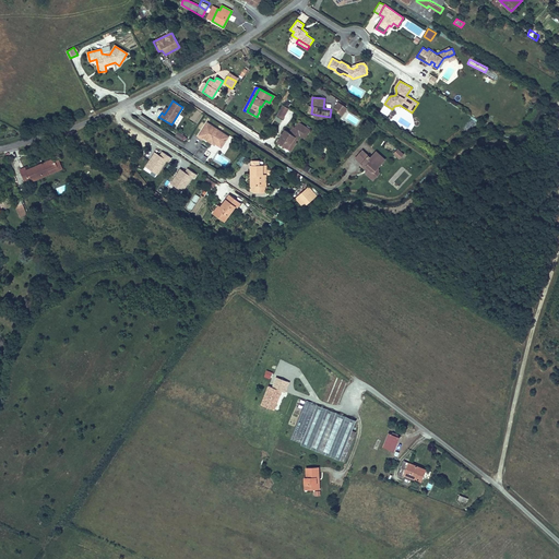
[(348,108),(339,102),(334,108),(344,114),(348,108)]
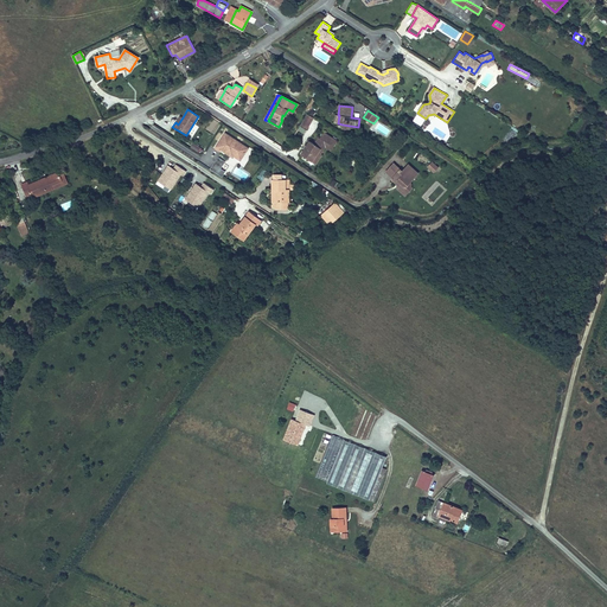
[(307,129),(313,119),(308,114),(307,114),(307,115),(300,126),(307,129)]
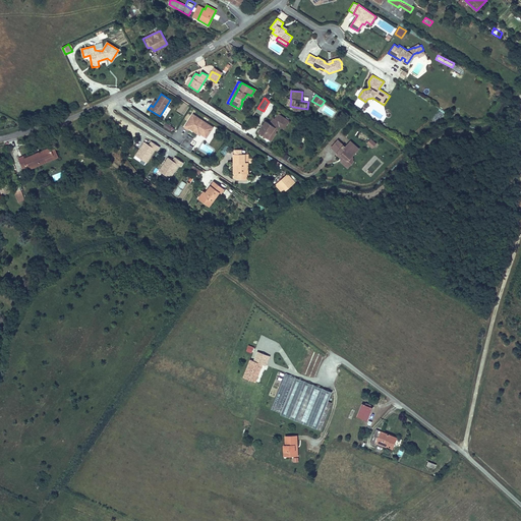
[(213,127),(192,114),(184,127),(187,130),(188,128),(196,133),(200,129),(201,130),(200,131),(208,136),(213,127)]
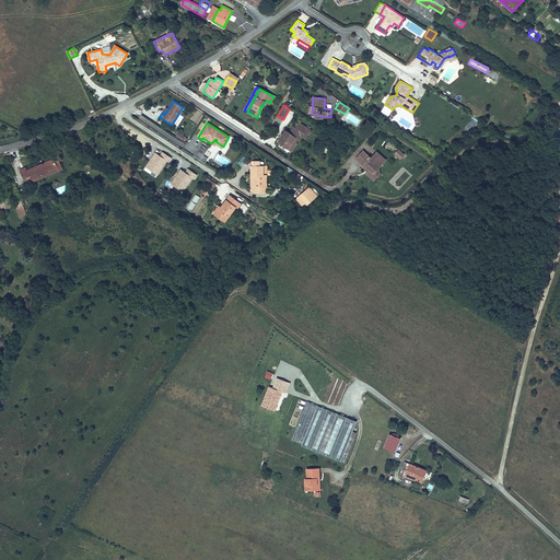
[(305,128),(298,124),(294,130),(292,133),(290,132),(286,130),(278,144),(289,150),(293,142),(295,144),(301,135),(306,138),(311,129),(306,126),(305,128)]
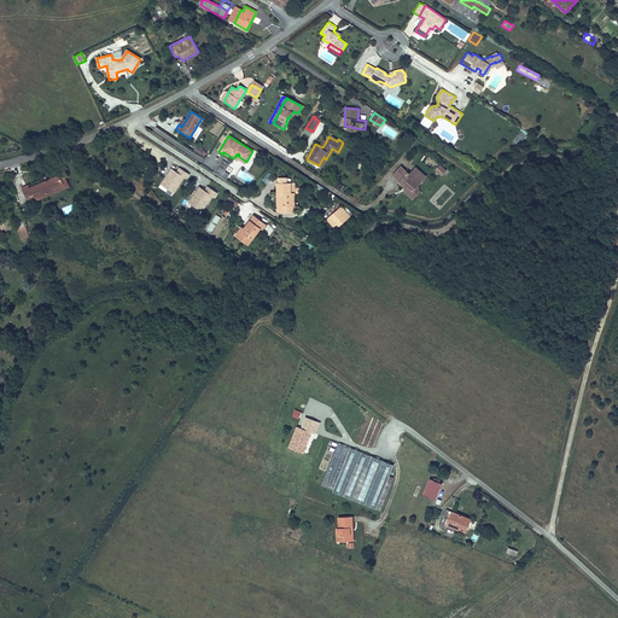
[(239,155),(238,153),(233,158),(237,161),(237,159),(244,164),(246,162),(238,156),(239,155)]
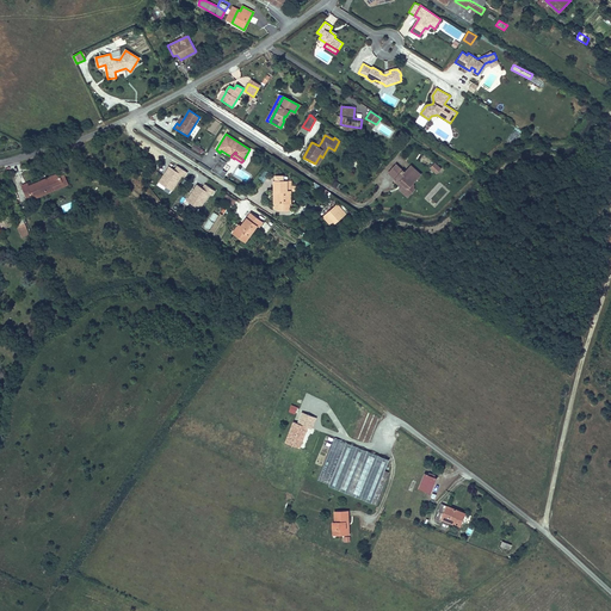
[(213,172),(226,177),(229,167),(226,166),(227,161),(217,158),(213,172)]
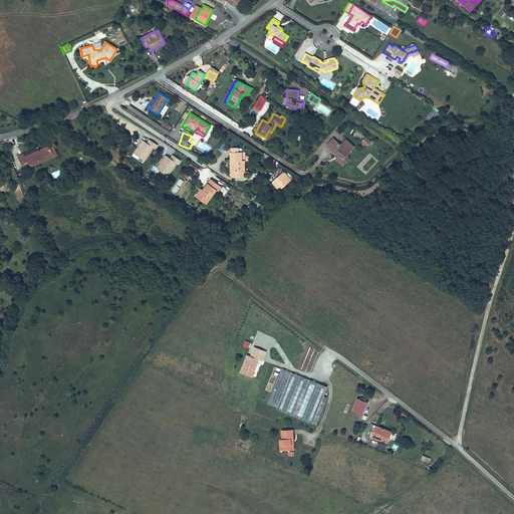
[(371,143),(365,137),(362,141),(368,147),(371,143)]
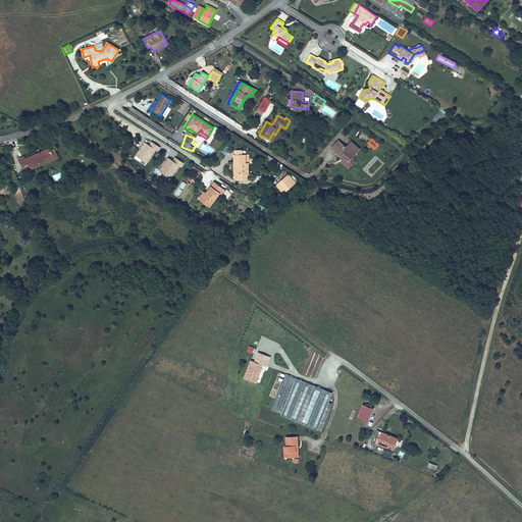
[(337,153),(341,156),(343,156),(345,157),(344,158),(344,163),(347,165),(350,165),(353,162),(353,158),(352,157),(359,149),(351,142),(346,147),(338,141),(332,148),(337,153)]
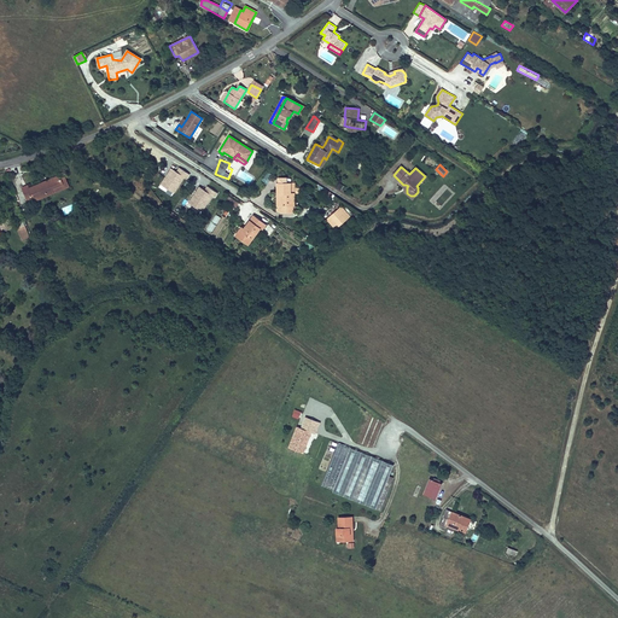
[(178,172),(173,168),(162,184),(175,192),(186,176),(187,178),(190,174),(188,173),(180,168),(178,172)]
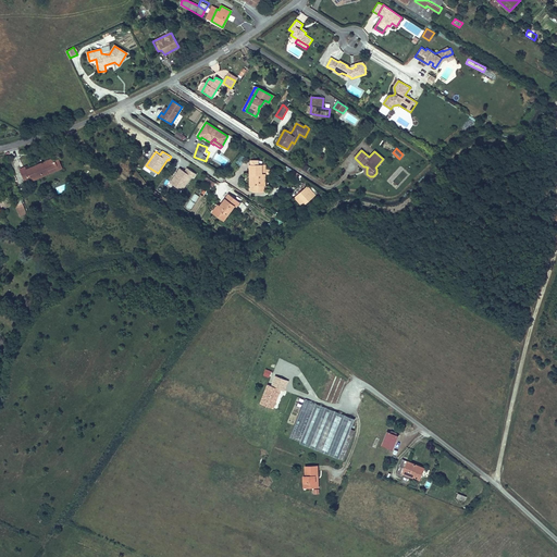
[(31,182),(49,174),(47,170),(57,165),(54,161),(53,158),(26,170),(25,166),(20,169),(25,181),(29,180),(31,182)]
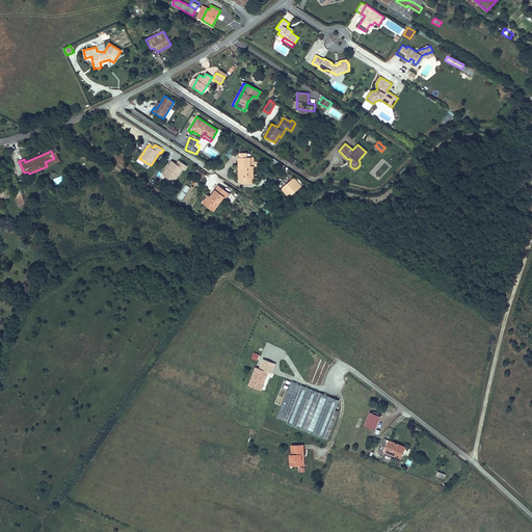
[(45,162),(47,166),(59,160),(56,152),(52,154),(54,158),(45,162)]
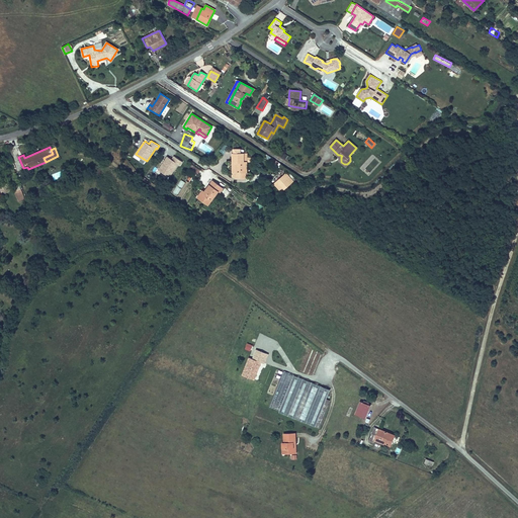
[(232,154),(232,162),(235,162),(235,172),(232,172),(232,175),(238,179),(246,179),(246,172),(247,154),(240,154),(240,150),(234,150),(234,154),(232,154)]
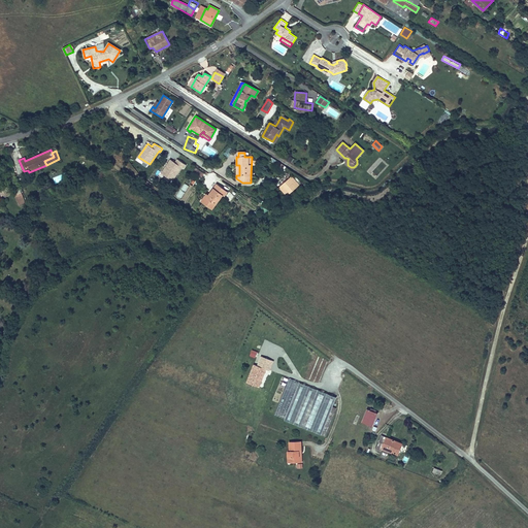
[(344,158),(341,155),(340,156),(344,160),(345,164),(352,170),(354,167),(351,167),(348,165),(348,160),(349,159),(347,158),(344,158)]
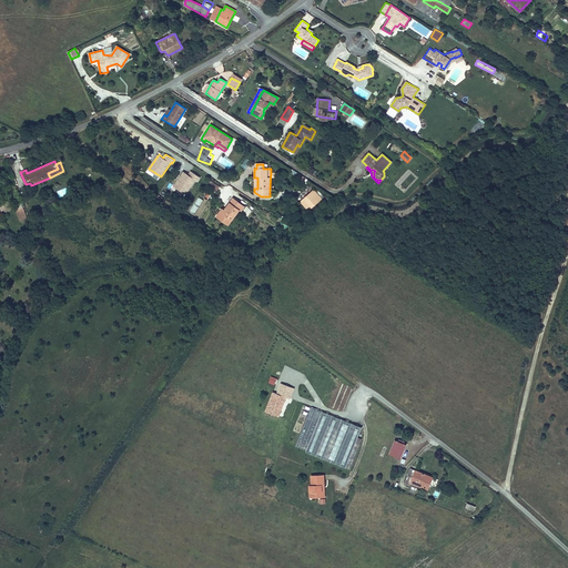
[(191,171),(189,174),(184,171),(174,185),(186,194),(196,180),(199,181),(201,178),(199,176),(191,171)]
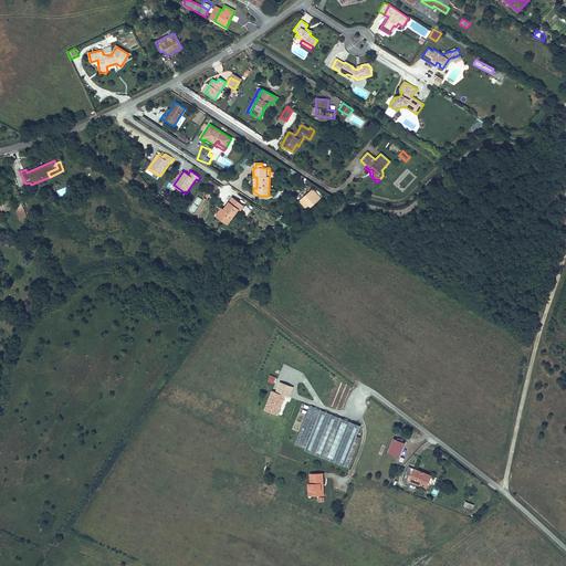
[(220,186),(209,179),(207,182),(217,189),(220,186)]
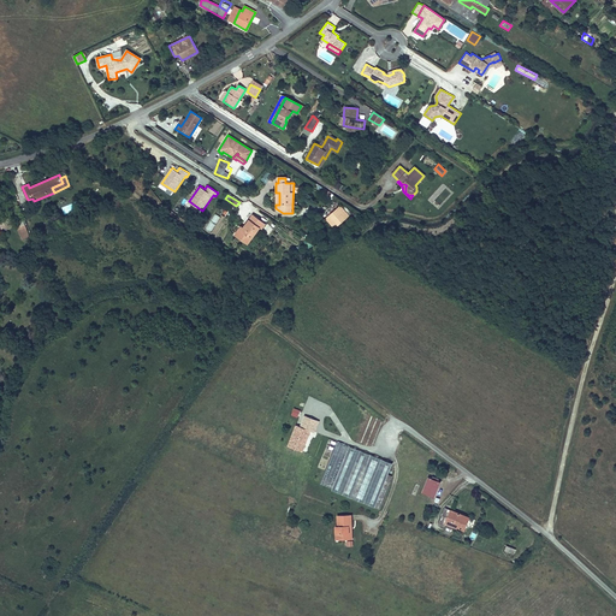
[(339,205),(325,218),(333,226),(348,214),(339,205)]
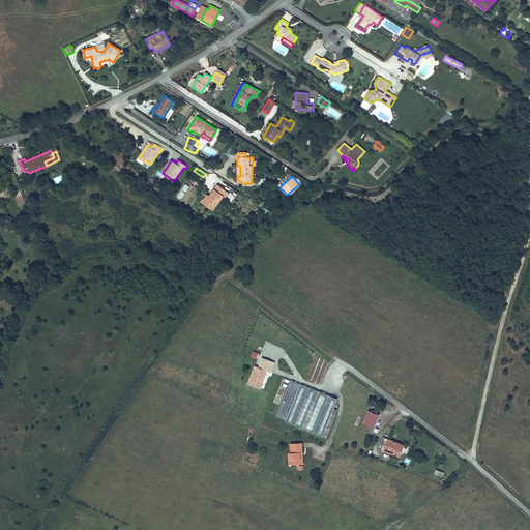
[(205,197),(202,202),(211,209),(213,205),(215,207),(224,196),(225,197),(228,193),(217,184),(209,196),(207,199),(205,197)]
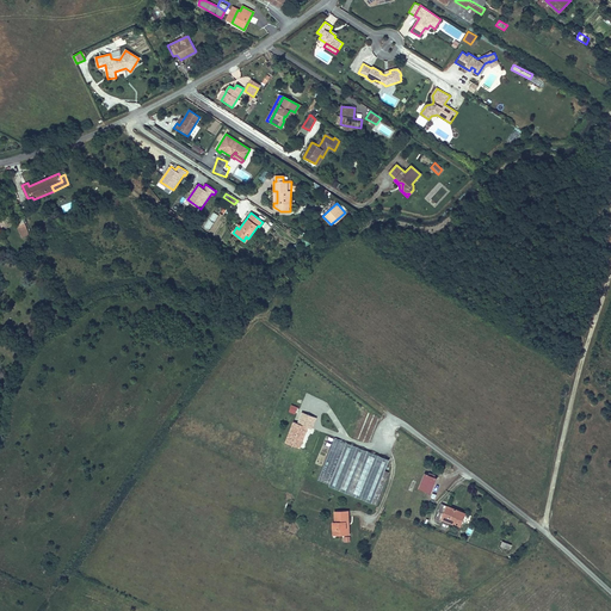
[(23,223),(17,226),(23,238),(29,235),(23,223)]
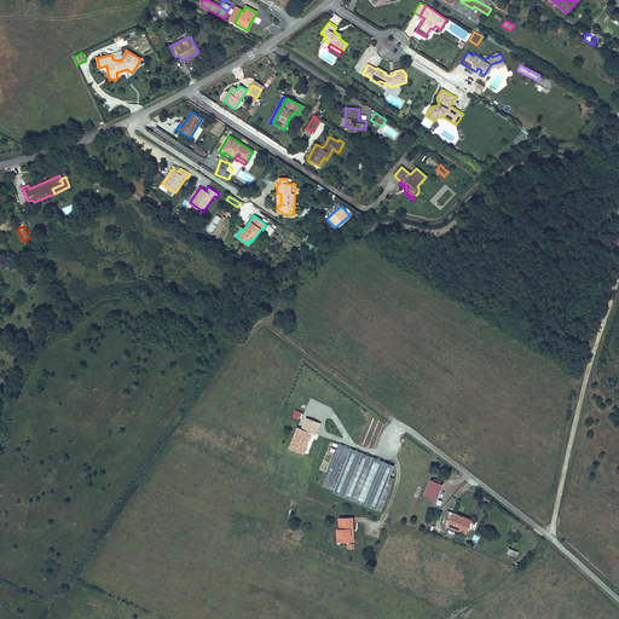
[(312,250),(316,246),(307,239),(304,246),(312,250)]
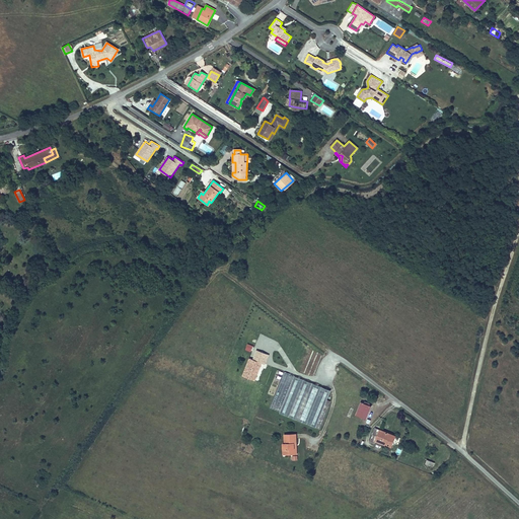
[(257,352),(253,360),(262,363),(266,365),(270,356),(257,352)]
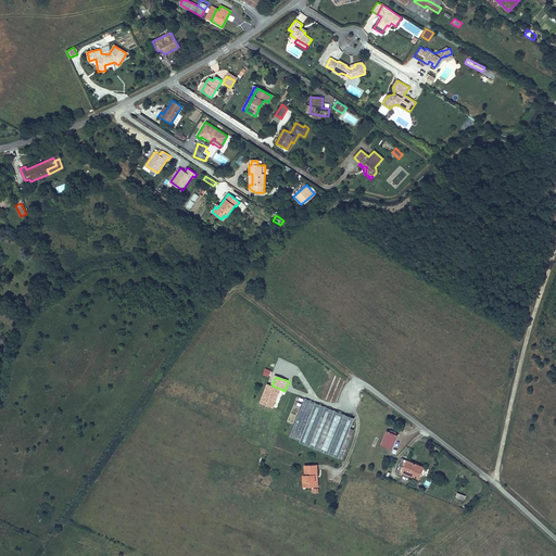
[(273,408),(280,389),(272,386),(267,384),(260,403),(273,408)]
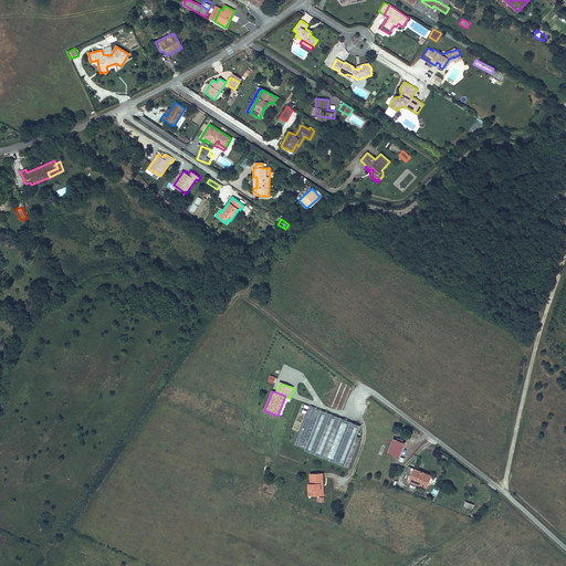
[(311,405),(295,443),(306,448),(305,450),(348,468),(360,437),(356,436),(360,426),(311,405)]
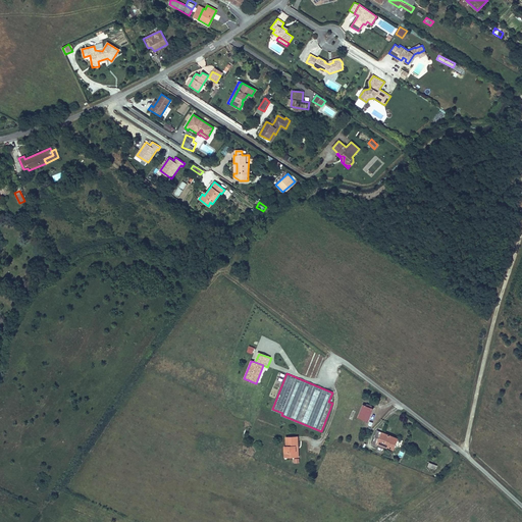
[(363,405),(358,417),(368,421),(373,409),(371,408),(371,406),(367,404),(366,406),(363,405)]
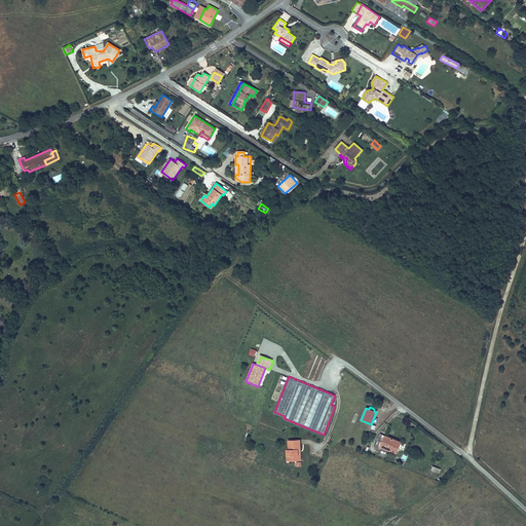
[(399,448),(397,447),(399,441),(381,434),(375,447),(380,449),(380,447),(397,453),(399,448)]
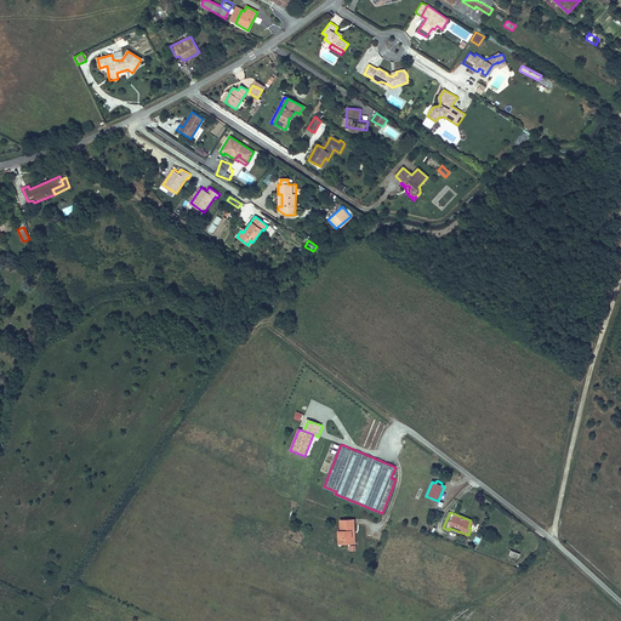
[(339,530),(339,537),(341,537),(341,543),(352,543),(352,531),(354,531),(354,519),(340,520),(341,530),(339,530)]
